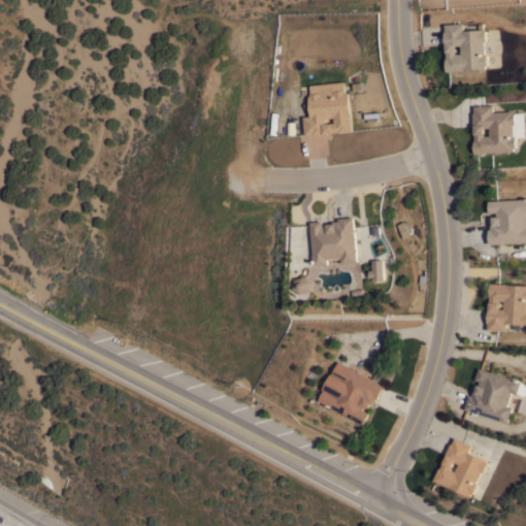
[(482,30),(482,31),(484,31),(484,42),(483,42),(483,55),(485,55),(486,67),(484,67),(484,69),(446,72),(445,60),(446,60),(445,47),(444,47),(442,33),(444,33),(442,26),(461,25),(462,32),(482,30)]
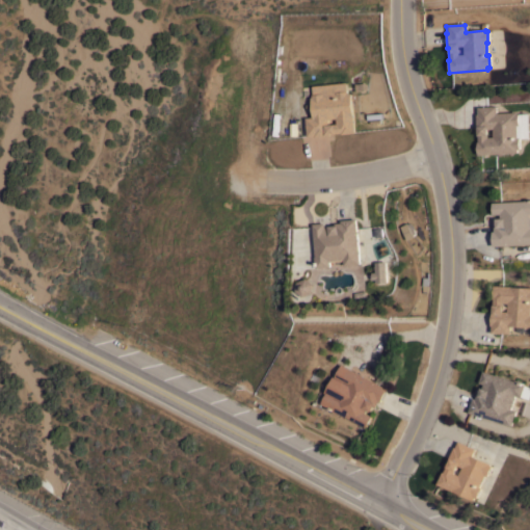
[(353,134),(340,135),(340,134),(328,135),(328,136),(313,138),(313,136),(307,137),(305,120),(312,118),(309,99),(311,98),(311,96),(312,96),(311,87),(344,83),(345,93),(346,93),(346,95),(349,95),(353,134)]
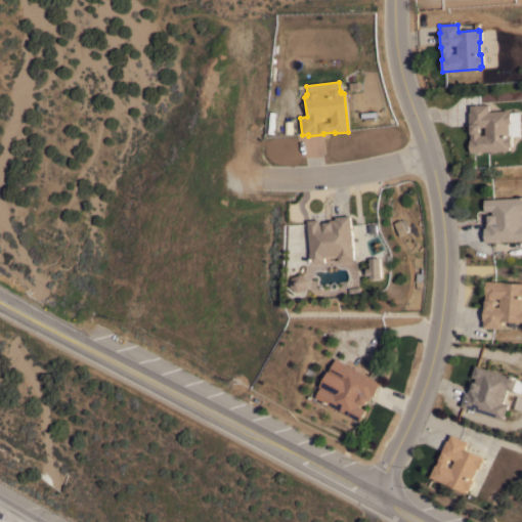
[(518,114),(519,138),(510,138),(511,147),(509,148),(509,151),(470,154),(470,140),(470,128),(468,128),(468,115),(469,115),(468,106),(486,105),(487,113),(507,112),(507,113),(509,113),(509,115),(518,114)]
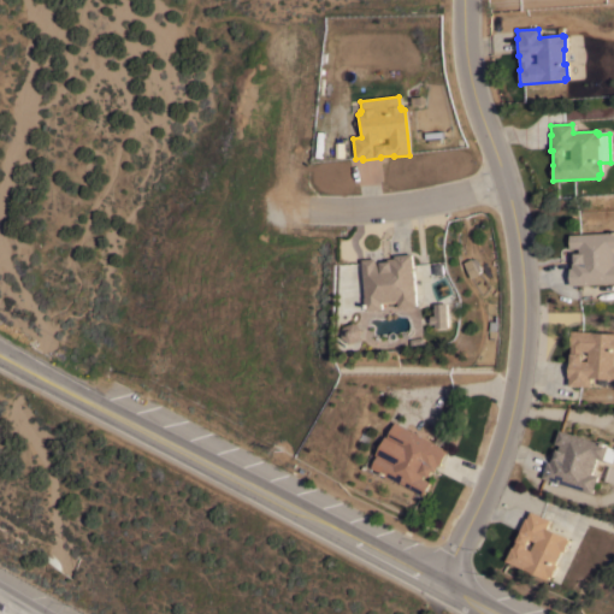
[(613,284),(570,287),(568,269),(571,269),(571,261),(573,261),(572,254),(578,254),(578,249),(568,251),(568,236),(606,234),(606,232),(612,232),(612,234),(613,234),(613,284)]
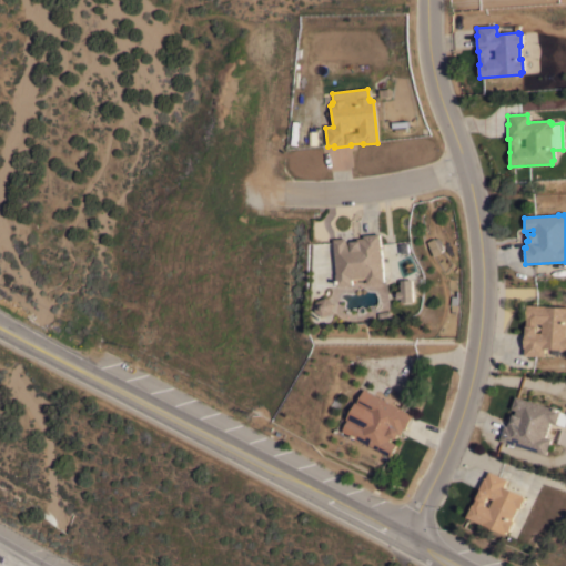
[(383,283),(366,284),(365,280),(351,281),(351,286),(336,287),(336,282),(335,282),(334,275),(335,275),(332,240),(345,239),(345,244),(350,244),(350,243),(356,242),(356,240),(363,240),(362,236),(378,235),(383,283)]
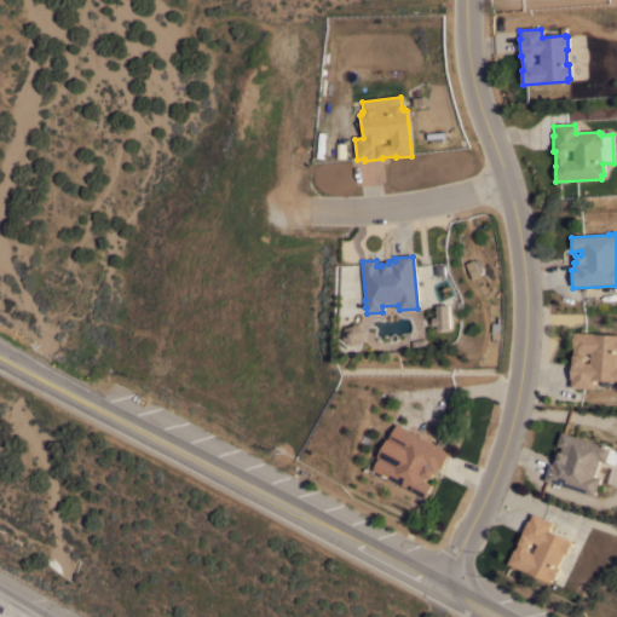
[(451,329),(438,330),(437,327),(433,327),(432,318),(437,318),(437,315),(436,315),(436,311),(436,306),(449,305),(451,329)]
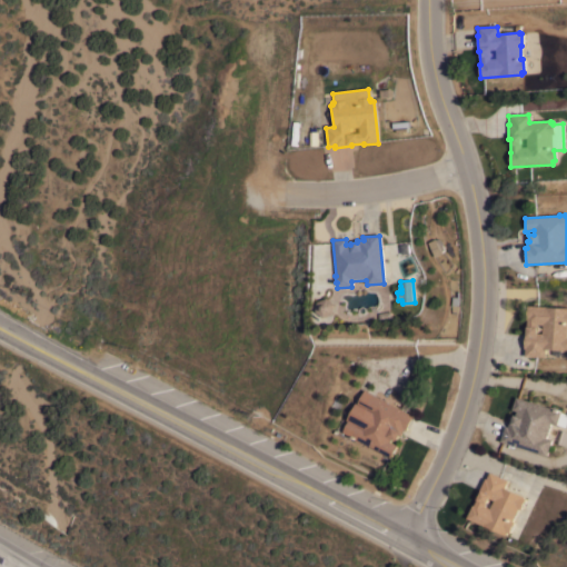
[(335,305),(332,315),(324,319),(316,312),(317,302),(327,299),(335,305)]
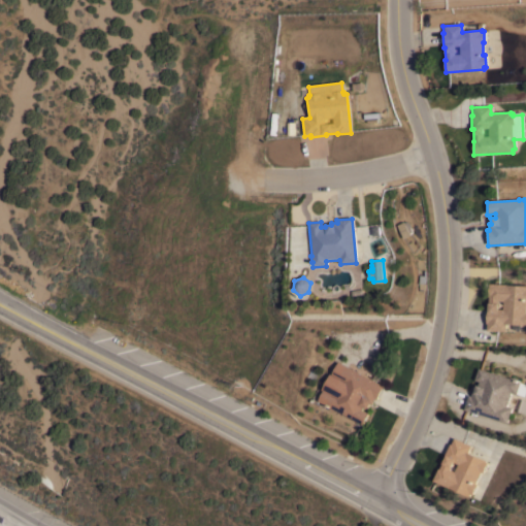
[(525,325),(525,326),(505,325),(504,332),(486,331),(487,324),(486,324),(487,309),(488,297),(487,297),(488,284),(504,285),(504,286),(525,286),(525,325)]
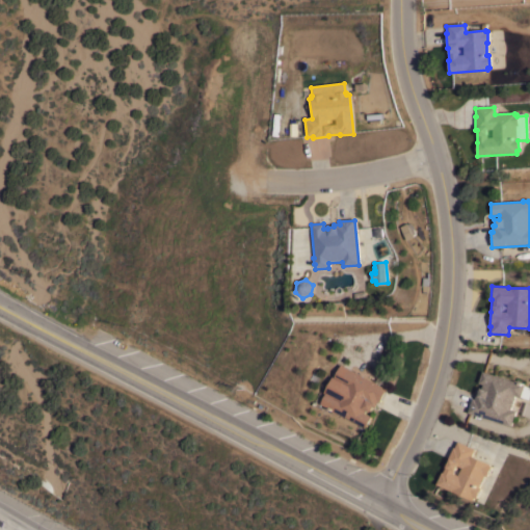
[(386,390),(379,403),(376,402),(374,408),(372,407),(369,413),(365,411),(364,415),(370,418),(365,429),(336,415),(335,416),(329,414),(330,412),(318,405),(324,395),(323,395),(332,378),(333,378),(339,366),(346,370),(386,390)]
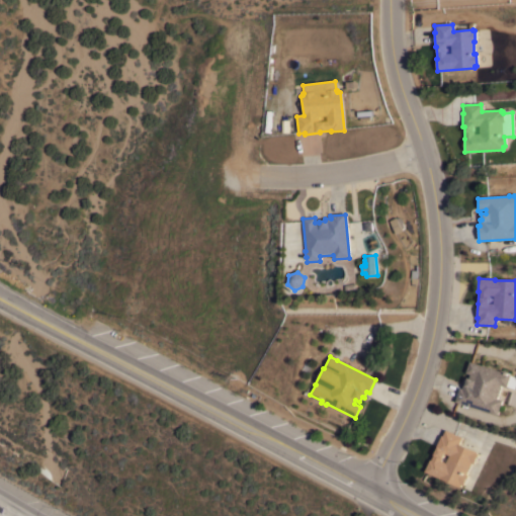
[(515,378),(515,382),(514,391),(500,387),(496,400),(501,402),(496,416),(454,403),(459,389),(461,390),(463,383),(464,383),(466,378),(467,378),(469,374),(464,373),(468,362),(499,372),(499,370),(504,372),(504,373),(509,375),(509,376),(515,378)]
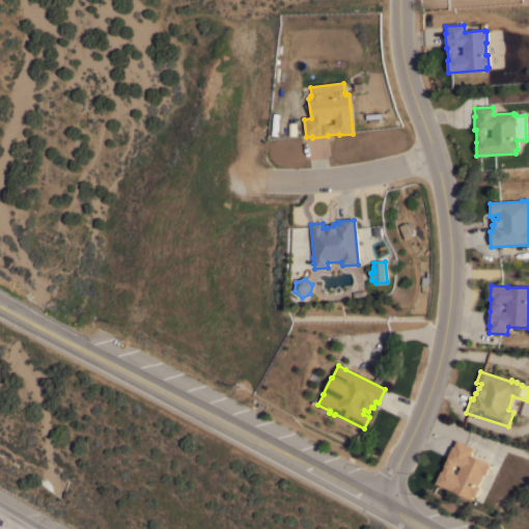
[(473,449),(470,456),(488,465),(490,466),(484,476),(482,475),(477,486),(479,488),(475,498),(473,497),(471,500),(452,492),(435,483),(441,472),(442,473),(447,462),(445,462),(452,447),(453,448),(456,442),(473,449)]
